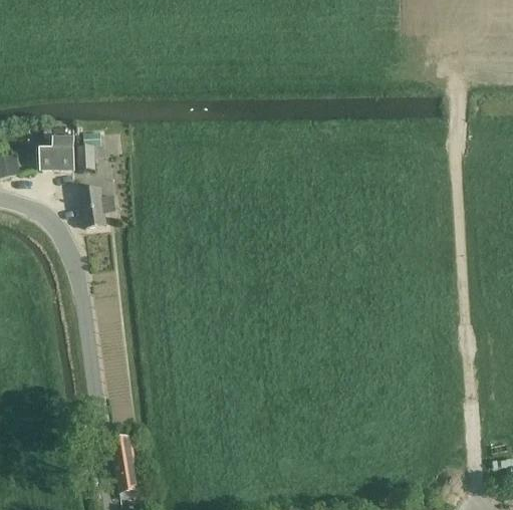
[(56,129),(56,138),(55,149),(41,149),(41,169),(74,169),(74,150),(75,150),(75,138),(74,138),(74,129),(56,129)]
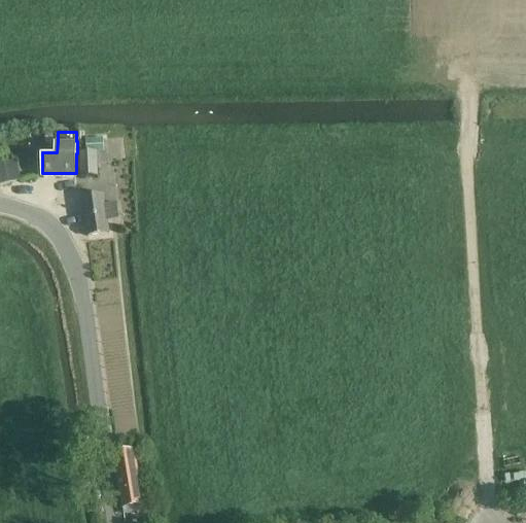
[(104,135),(86,136),(88,149),(105,148),(104,135)]
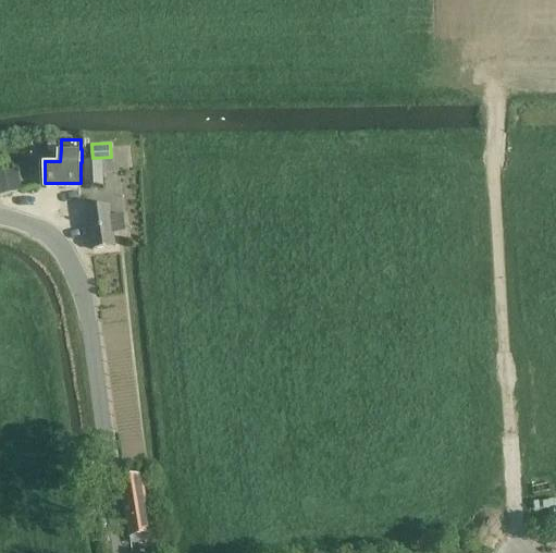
[(102,184),(101,161),(82,162),(83,185),(102,184)]
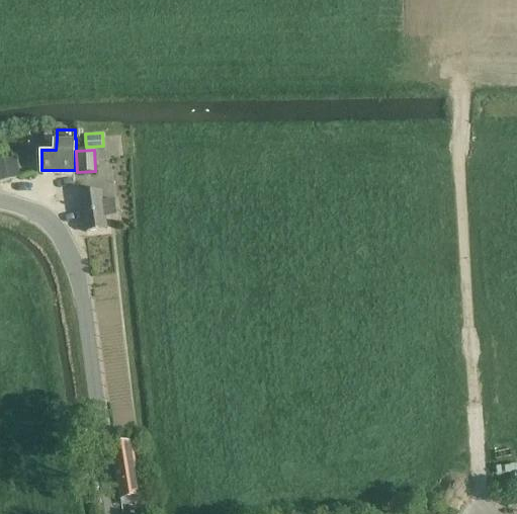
[(17,157),(0,160),(0,178),(21,174),(17,157)]
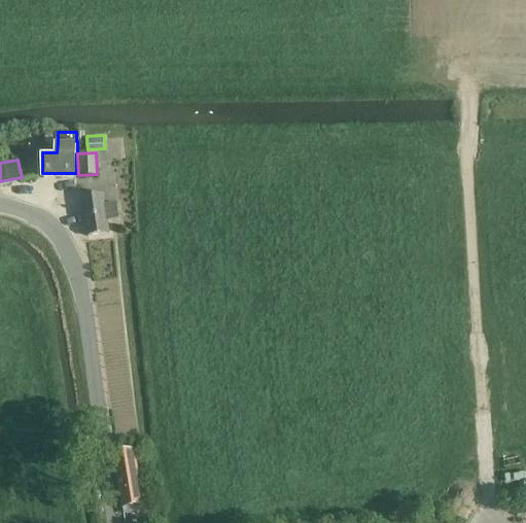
[(104,202),(103,192),(82,195),(88,233),(108,230),(107,219),(118,217),(116,200),(104,202)]
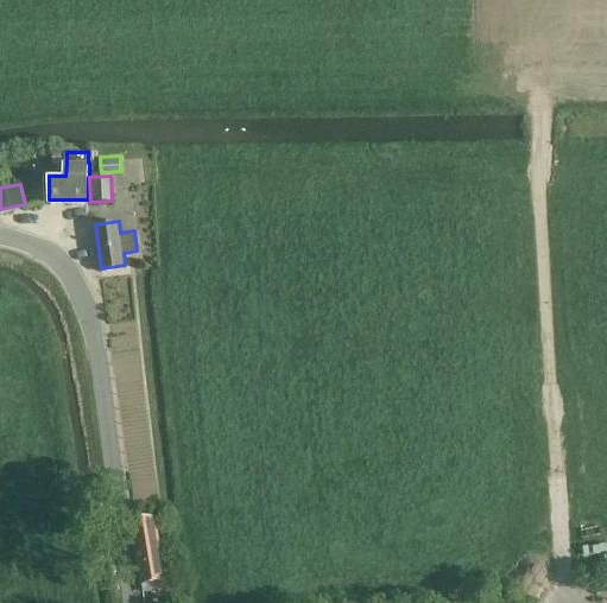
[(164,578),(155,515),(133,519),(143,582),(164,578)]
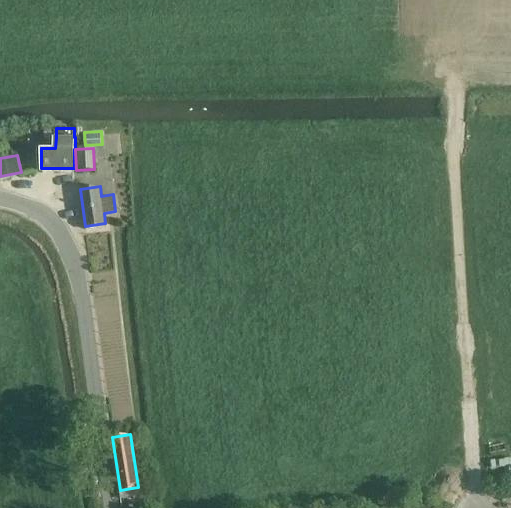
All buildings are outlined.
